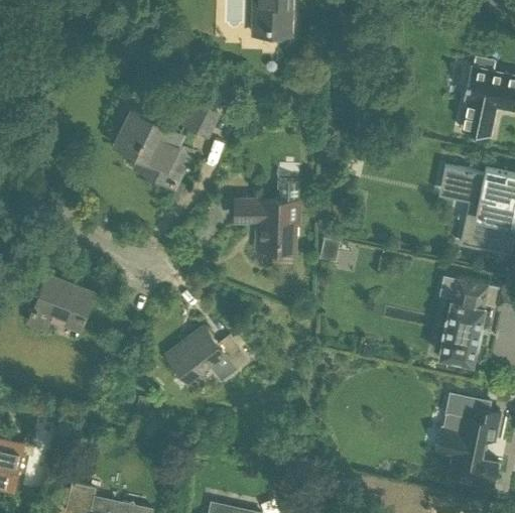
[(253,0),(252,35),(291,36),(291,0),(253,0)]
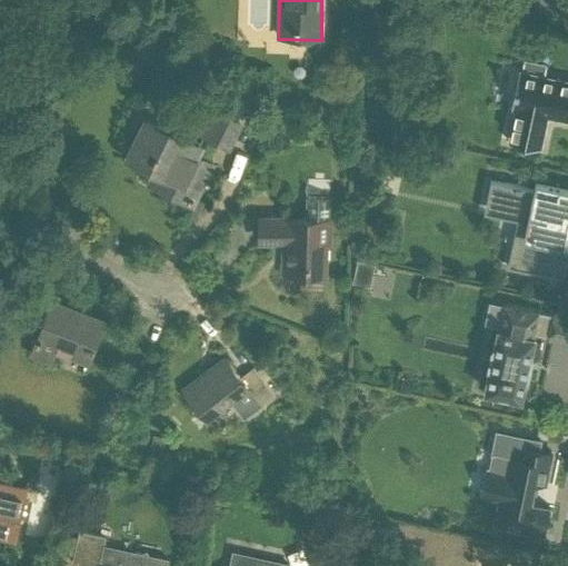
[(515,112),(508,145),(539,151),(547,119),(567,123),(567,83),(542,79),(545,68),(525,63),(522,75),(518,73),(510,111),(515,112)]
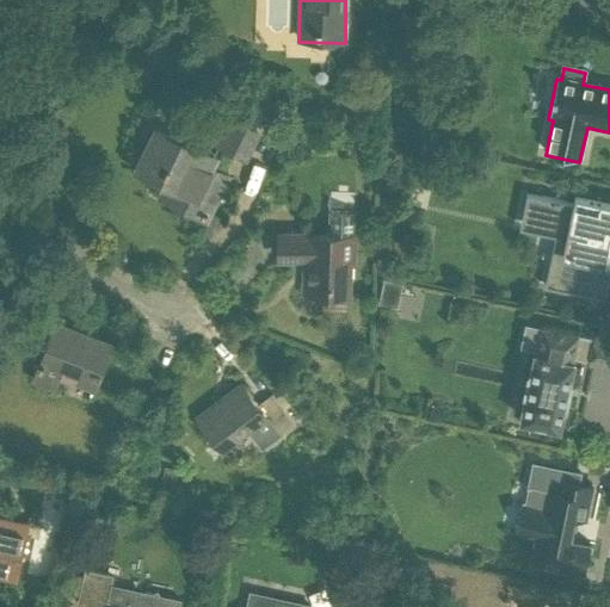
[(209,147),(247,165),(262,135),(225,116),(209,147)]
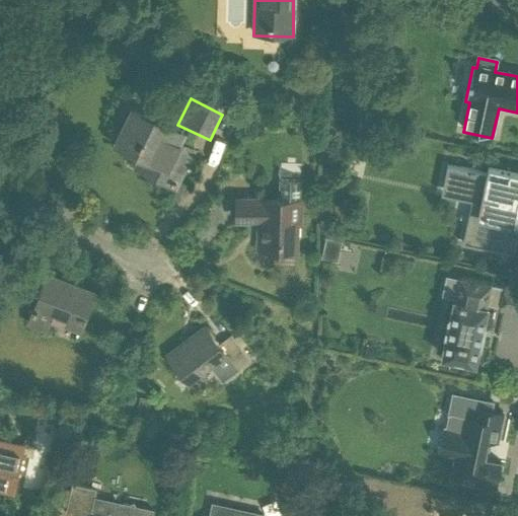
[(118,144),(145,158),(142,165),(146,168),(144,172),(156,177),(162,165),(179,174),(191,152),(176,145),(180,137),(134,113),(118,144)]
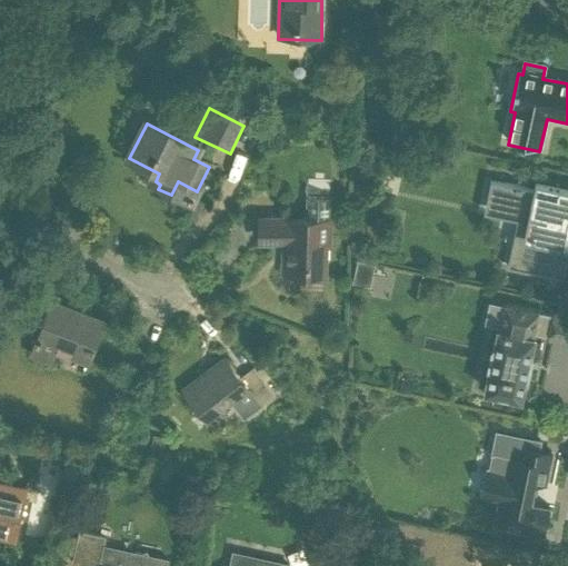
[(502,214),(528,219),(521,248),(514,246),(509,266),(507,266),(507,270),(562,283),(567,254),(567,190),(535,184),(532,192),(507,188),(502,214)]
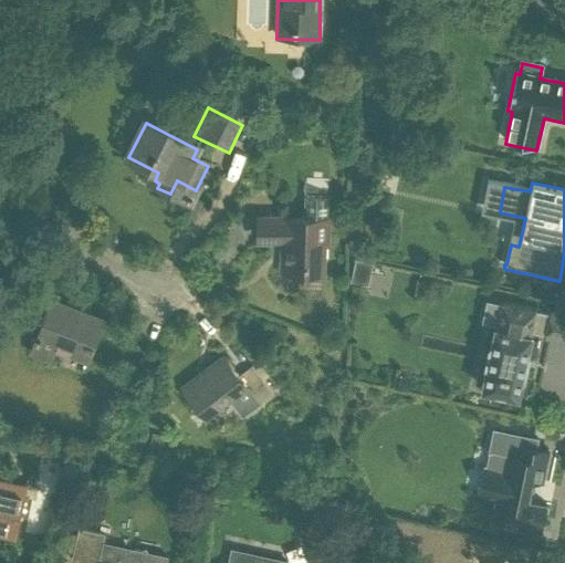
[(261,244),(283,244),(283,273),(324,274),(324,247),(328,247),(330,222),(261,220),(261,244)]
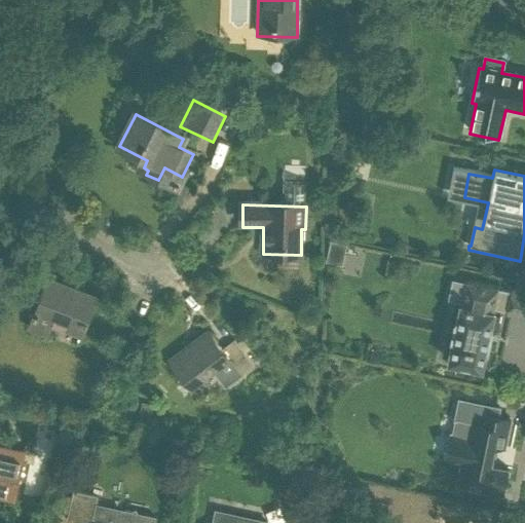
[(28,329),(46,336),(51,323),(81,335),(97,297),(48,278),(28,329)]
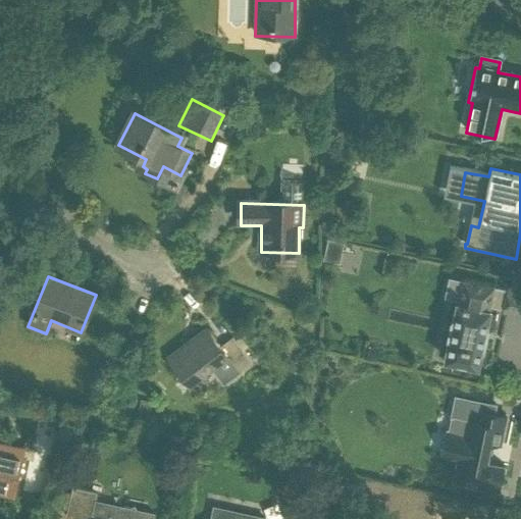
[(458,304),(456,303),(452,322),(451,322),(447,343),(448,343),(444,361),(477,368),(481,350),(482,350),(486,330),(485,330),(489,309),(502,312),(501,315),(520,319),(520,293),(507,290),(506,292),(462,282),(458,304)]
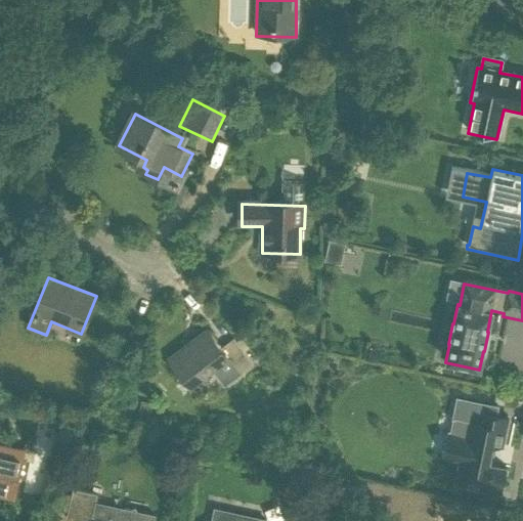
[(234,339),(221,349),(207,331),(169,359),(190,389),(229,360),(241,375),(254,365),(234,339)]
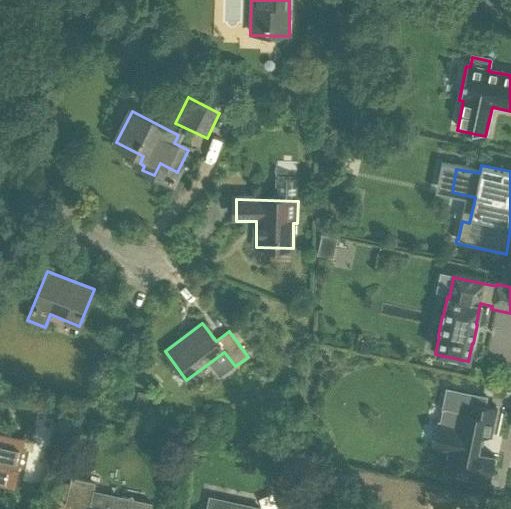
[(439,426),(434,448),(447,451),(454,452),(449,474),(445,473),(445,474),(488,483),(493,458),(476,454),(479,436),(489,438),(495,409),(484,407),(485,399),(446,391),(442,410),(458,414),(454,429),(451,429),(439,426)]
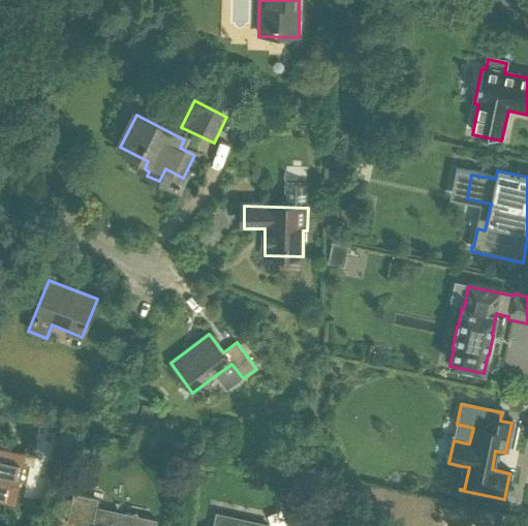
[(0,502),(13,506),(25,456),(0,451),(0,502)]
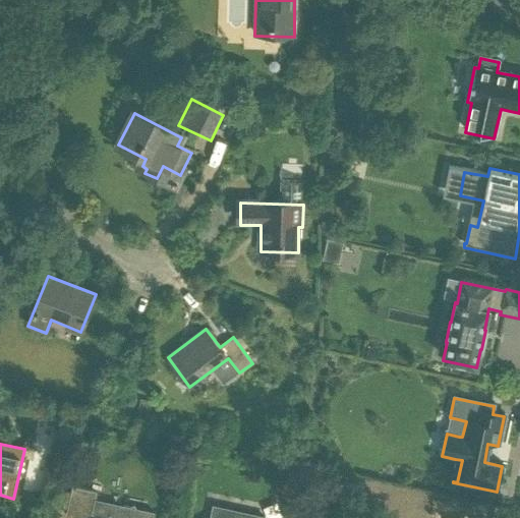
[(72,488),(65,517),(93,517),(98,494),(72,488)]
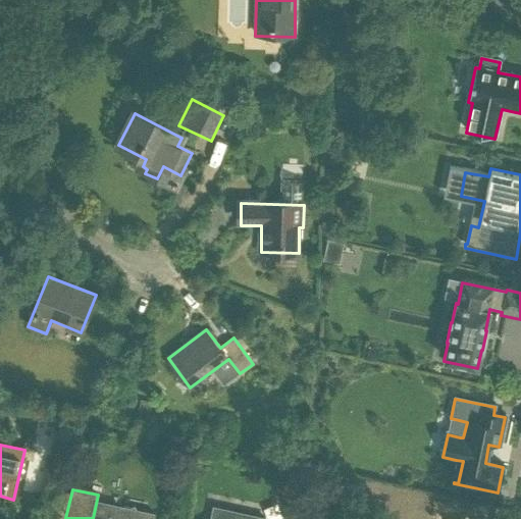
[(305,518),(306,507),(287,503),(283,518),(246,518),(214,512),(212,518),(305,518)]
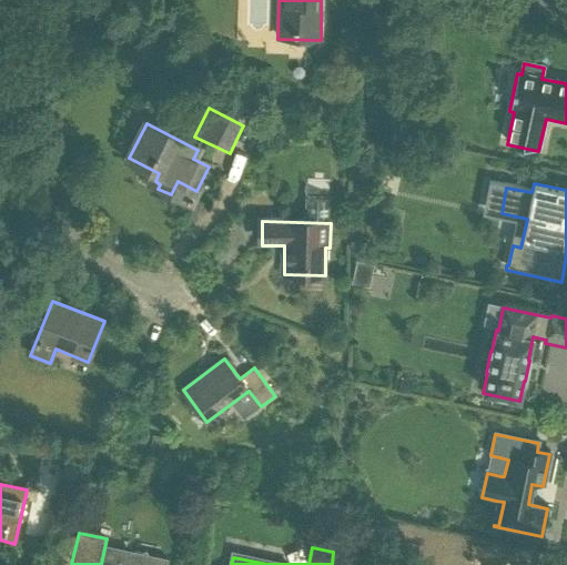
[(105,563),(104,564),(166,564),(168,562),(125,553),(123,564),(111,564),(105,563)]
